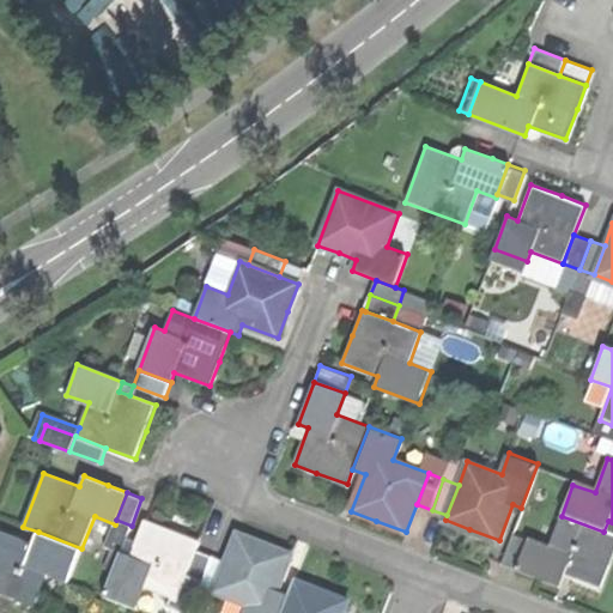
[(612,558),(612,534),(604,532),(562,516),(550,550),(527,541),(516,571),(559,587),(563,577),(576,582),(601,592),(612,558)]
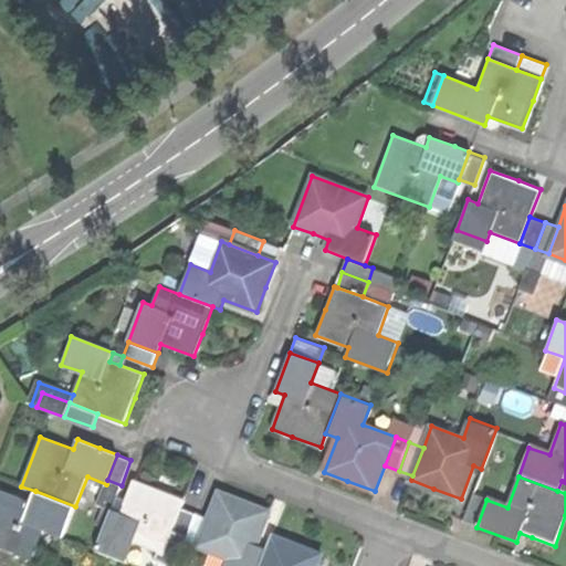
[(165,552),(170,536),(181,507),(185,498),(157,488),(134,479),(122,511),(113,507),(97,548),(127,559),(134,541),(165,552)]
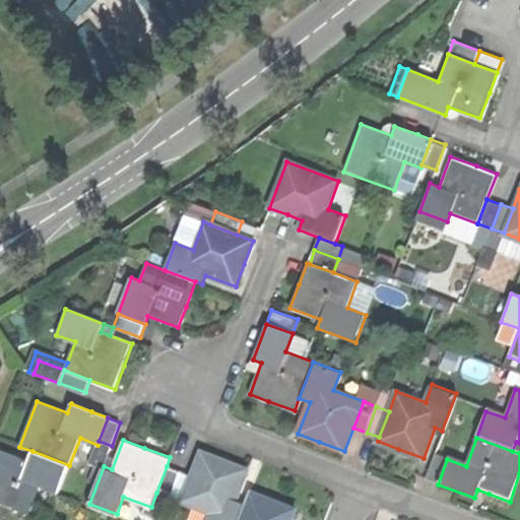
[(59,492),(69,465),(33,451),(28,460),(0,449),(0,503),(1,504),(25,513),(30,515),(43,485),(59,492)]
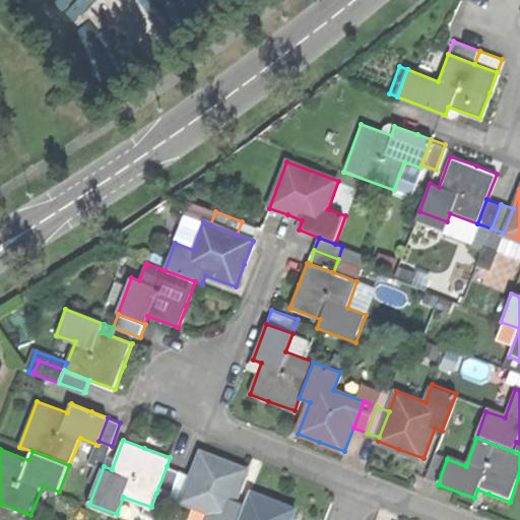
[(206,519),(239,519),(245,506),(237,503),(248,470),(224,461),(201,453),(192,476),(183,503),(209,513),(206,519)]
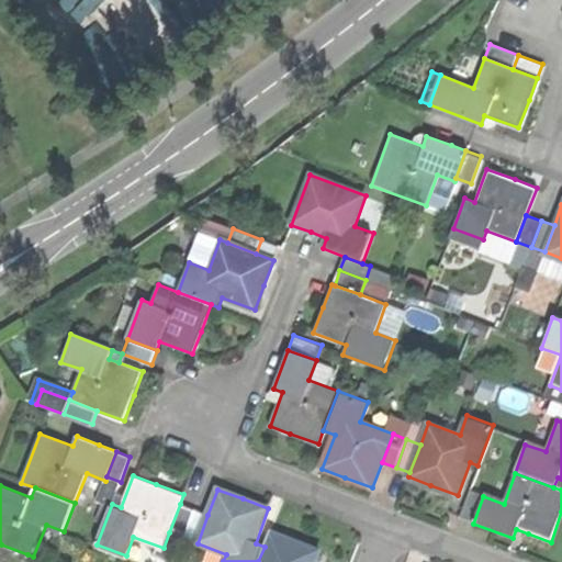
[(459,518),(473,524),(483,496),(469,491),(459,518)]
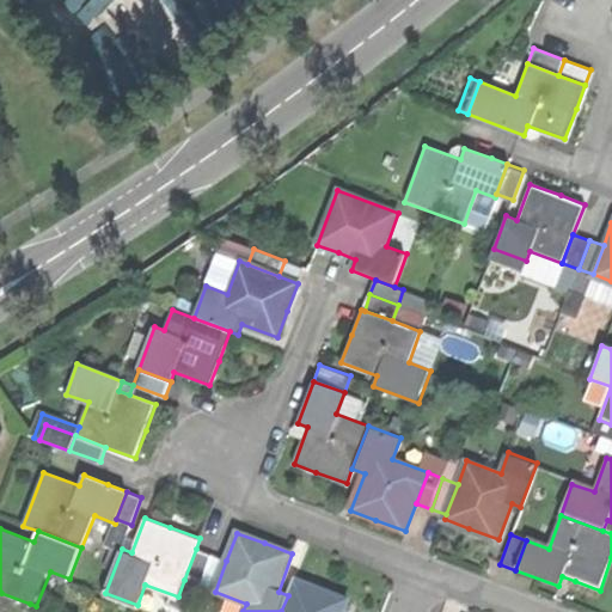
[(184,580),(200,586),(210,555),(196,549),(184,580)]
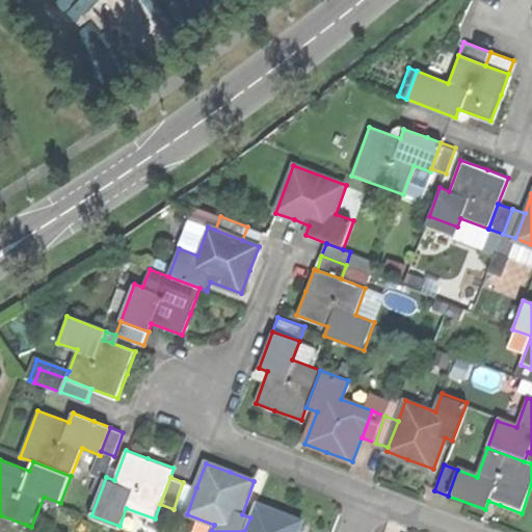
[(174,509),(187,514),(196,487),(183,482),(174,509)]
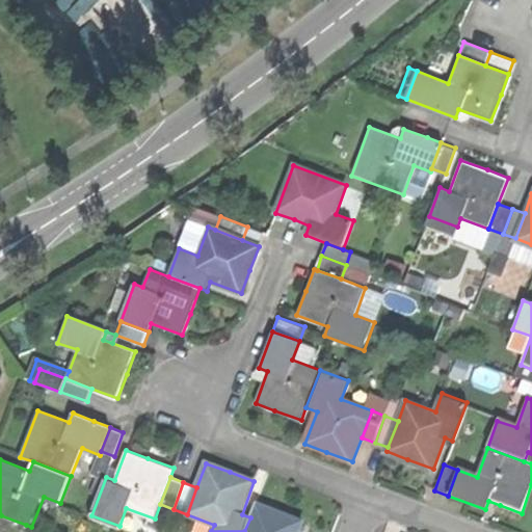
[(298,531),(303,520),(256,502),(250,517),(244,531),(298,531)]
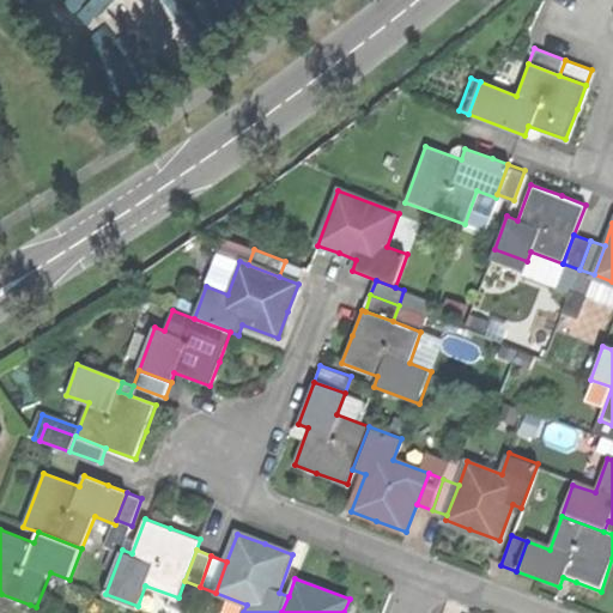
[(0,610),(8,612),(26,612),(30,605),(1,594),(0,598),(0,610)]
